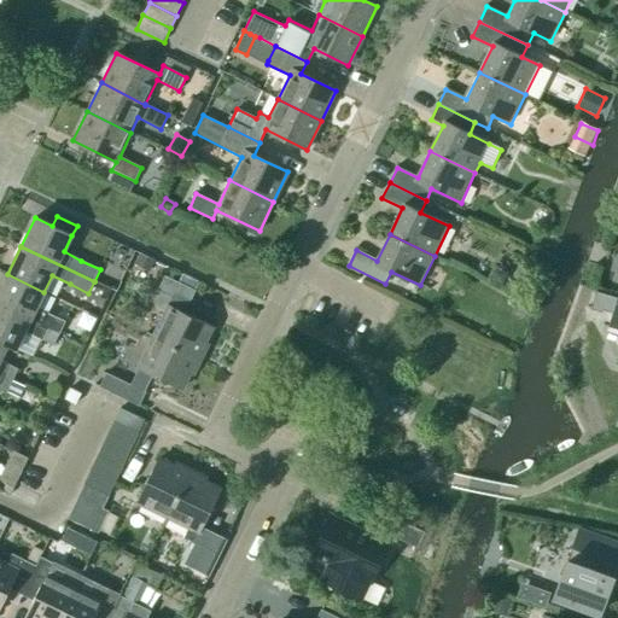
[(134,264),(150,272),(155,261),(140,254),(134,264)]
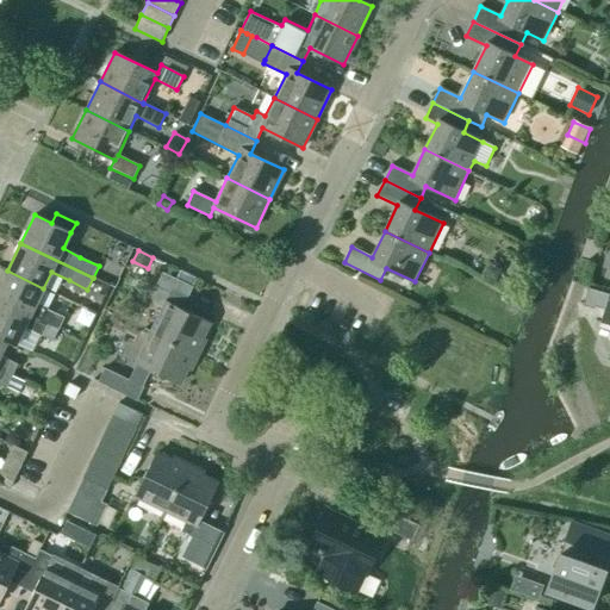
[(486,278),(496,281),(502,269),(492,265),(486,278)]
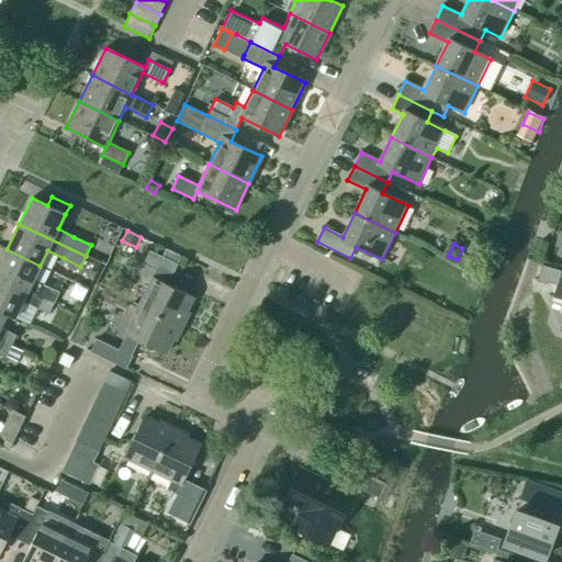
[(40,266),(7,249),(0,262),(0,277),(55,304),(59,293),(49,288),(33,280),(40,266)]
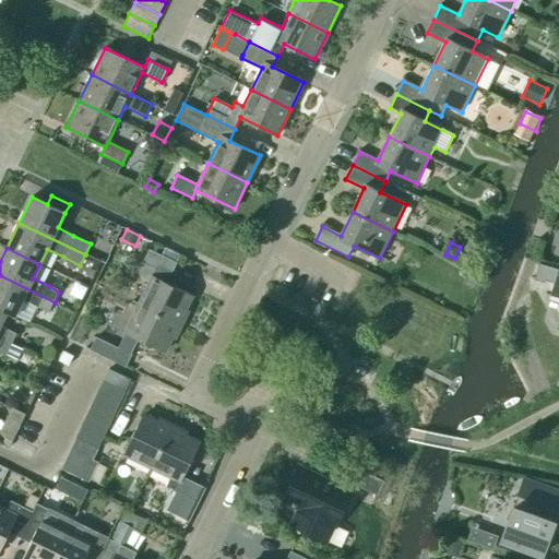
[(149,250),(142,262),(138,271),(140,277),(150,282),(139,306),(181,325),(189,311),(186,310),(192,296),(165,283),(168,274),(170,275),(176,263),(149,250)]
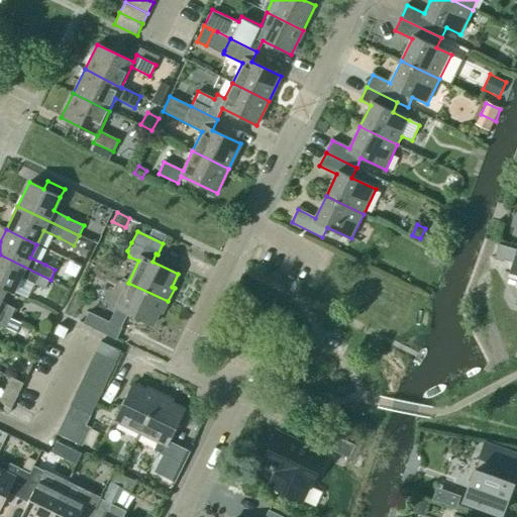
[(516,252),(515,252),(516,250),(499,244),(494,260),(504,263),(504,261),(511,263),(508,275),(516,277),(516,298),(516,302),(516,252)]
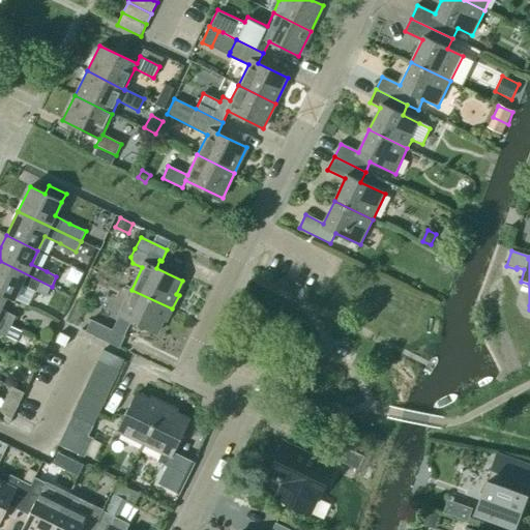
[(47,297),(52,287),(0,261),(0,291),(7,295),(7,296),(15,299),(22,285),(36,292),(47,297)]
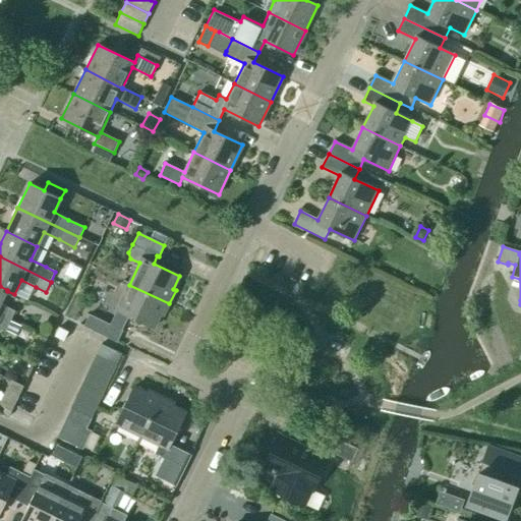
[(163,315),(169,303),(129,285),(117,310),(118,310),(111,325),(91,315),(84,327),(118,343),(123,331),(122,330),(129,315),(154,328),(160,314),(163,315)]
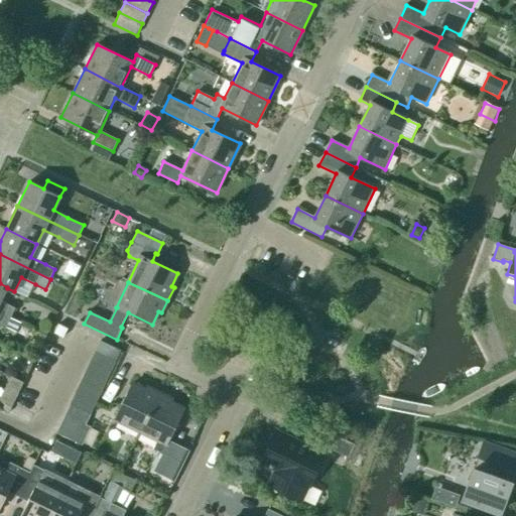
[(0,312),(10,318),(15,308),(0,301),(7,288),(7,287),(0,283),(0,312)]
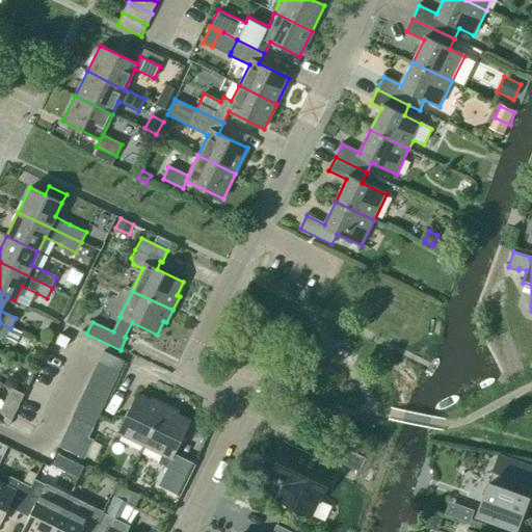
[(10,328),(0,322),(0,336),(17,344),(21,334),(10,328)]
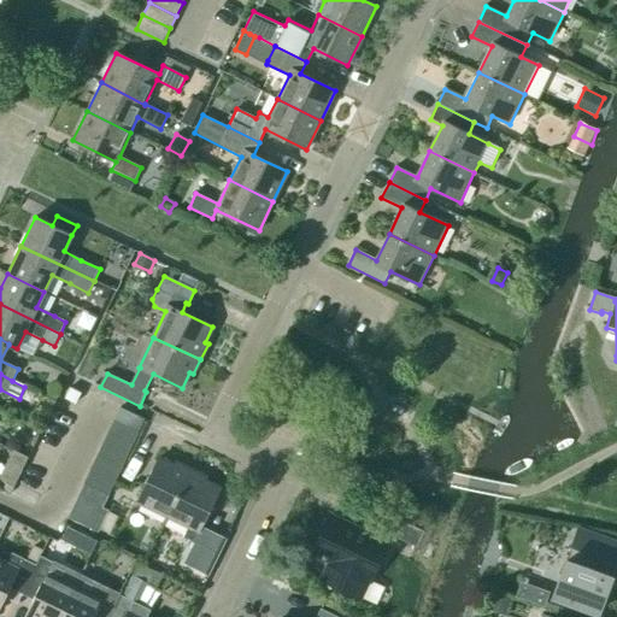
[(76,404),(81,392),(70,387),(65,398),(76,404)]
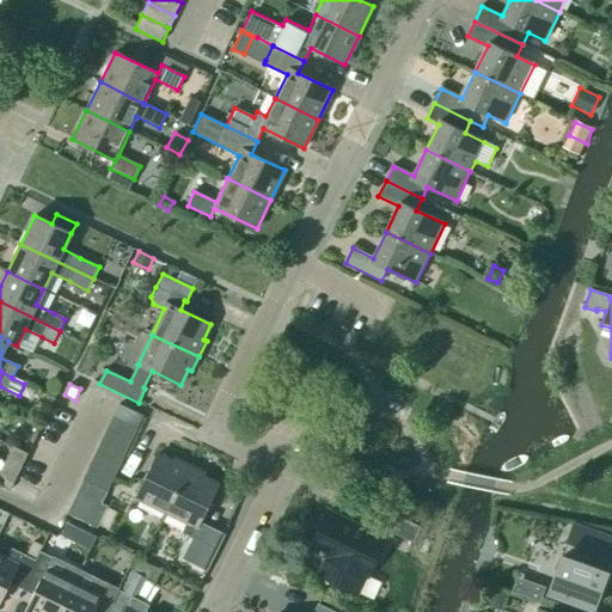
[(111,420),(136,430),(144,417),(118,405),(111,420)]
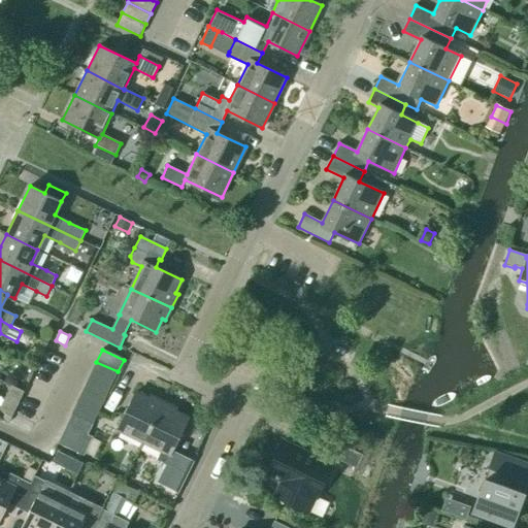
[(96,362),(91,373),(112,383),(118,371),(96,362)]
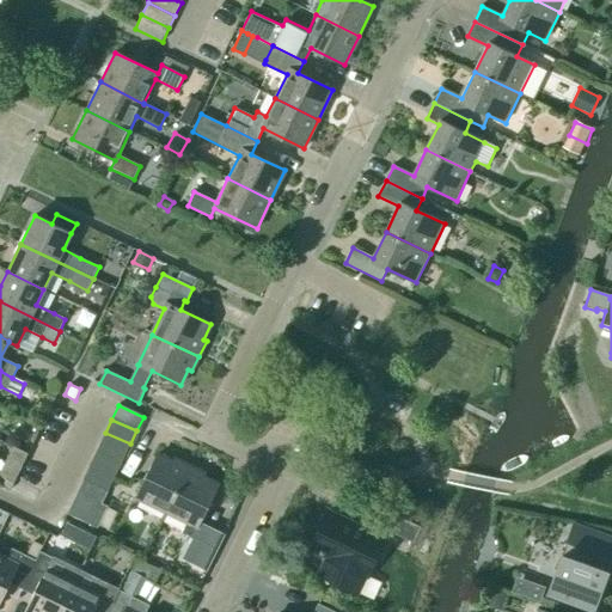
[(105,433),(99,446),(123,457),(130,444),(105,433)]
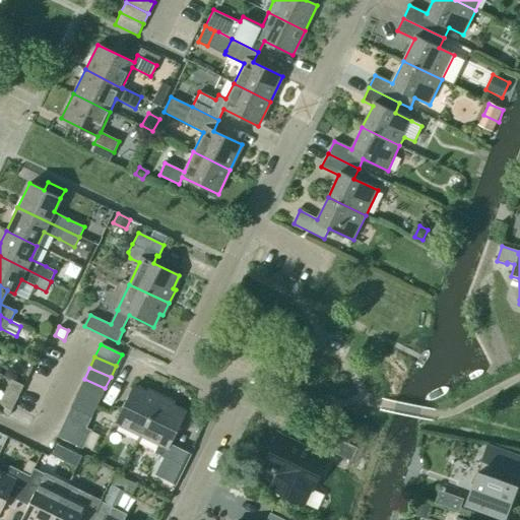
[(23,386),(11,379),(0,400),(0,403),(4,406),(12,409),(23,386)]
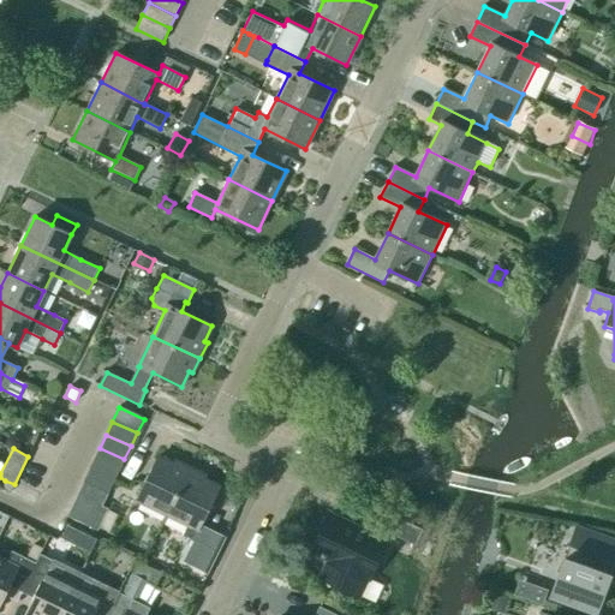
[(100,448),(94,463),(118,472),(124,459),(100,448)]
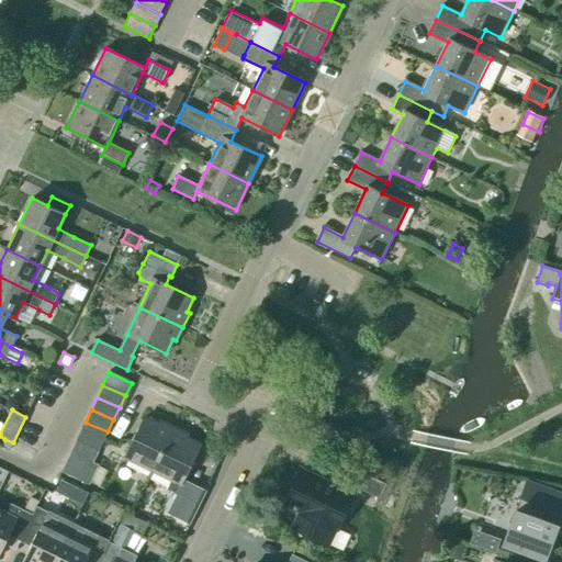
[(154,471),(175,428),(160,420),(159,424),(145,417),(125,458),(154,471)]
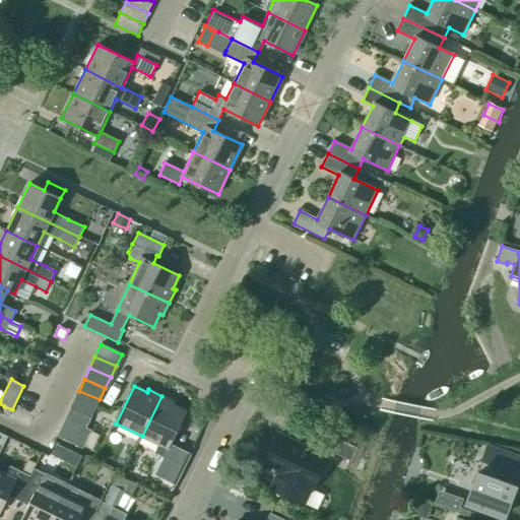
[(79,391),(73,402),(93,411),(100,399),(79,391)]
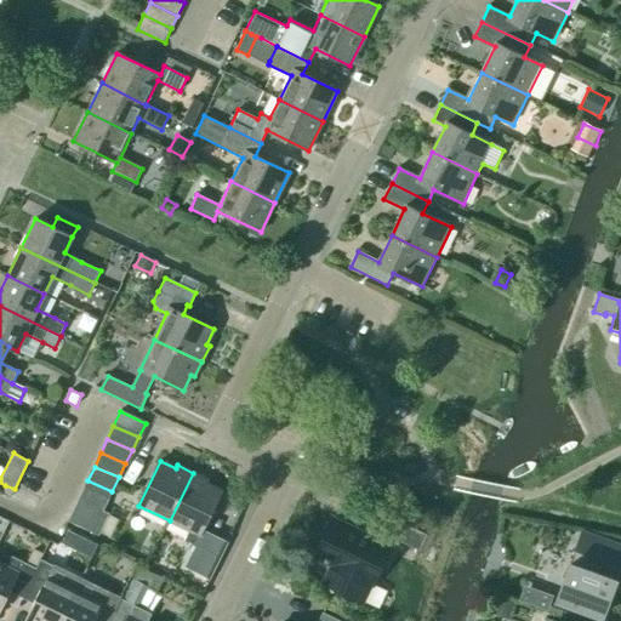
[(209,480),(193,473),(170,520),(189,530),(183,542),(198,550),(192,564),(205,570),(220,541),(206,534),(203,531),(222,491),(206,484),(209,480)]
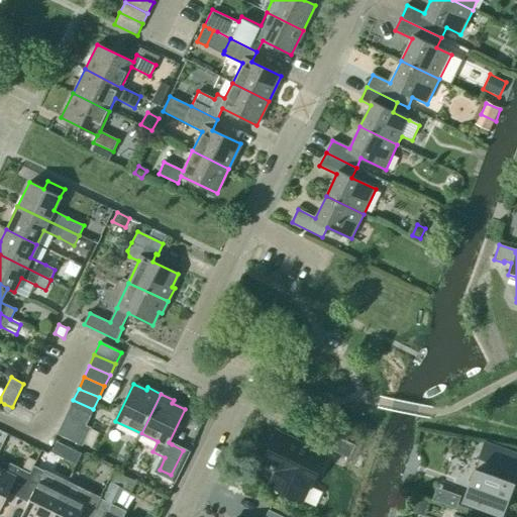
[(73,400),(68,411),(88,420),(93,409),(73,400)]
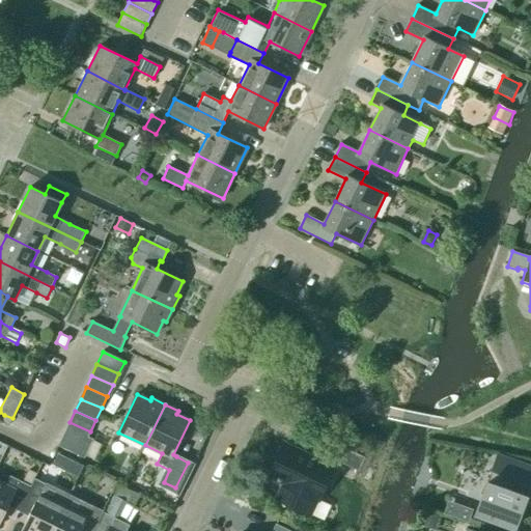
[(4,415),(1,422),(8,426),(12,418),(4,415)]
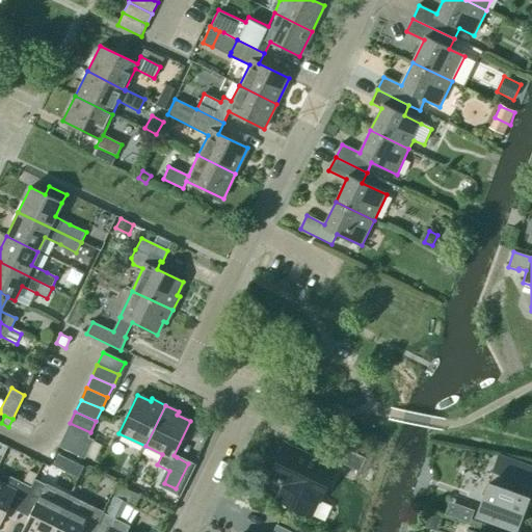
[(90,432),(70,423),(57,448),(83,461),(92,442),(87,439),(90,432)]
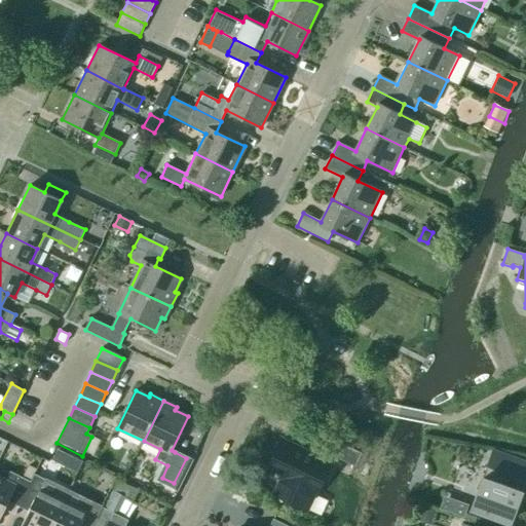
[(354,467),(361,454),(331,439),(325,452),(354,467)]
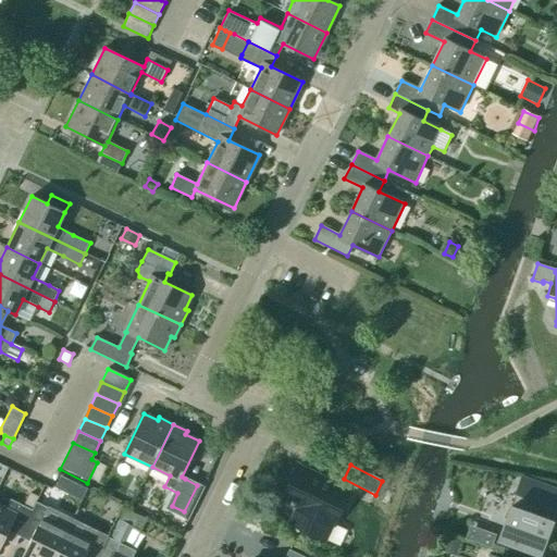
[(334,524),(350,492),(297,466),(282,499),(299,508),(291,523),(324,540),(332,523),(334,524)]
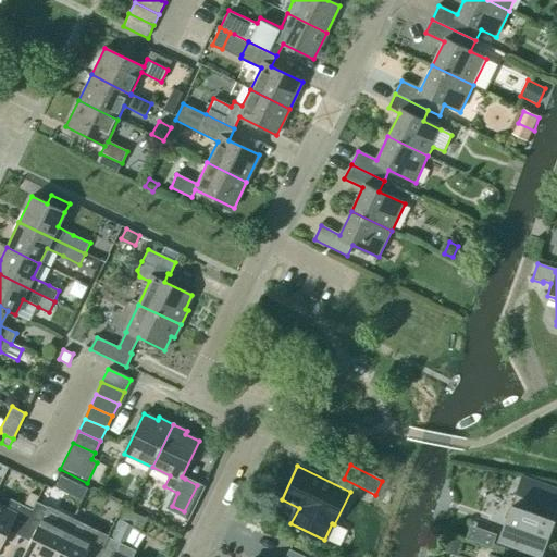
[(54,487),(65,493),(72,481),(60,475),(54,487)]
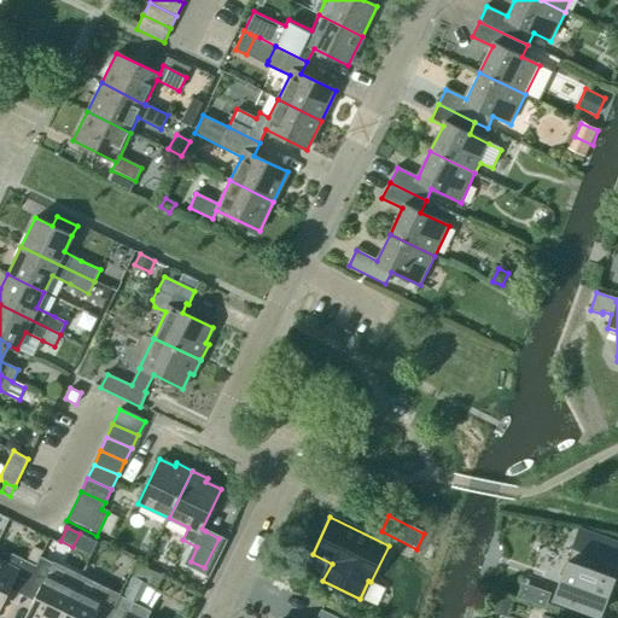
[(22,595),(25,587),(35,565),(40,557),(46,543),(30,536),(27,544),(17,541),(12,554),(6,564),(0,560),(0,606),(9,589),(22,595)]
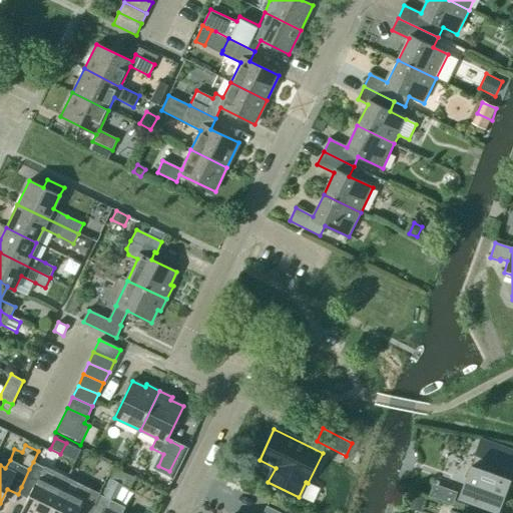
[(512,466),(512,467),(476,453),(461,495),(499,508),(512,468),(512,466)]
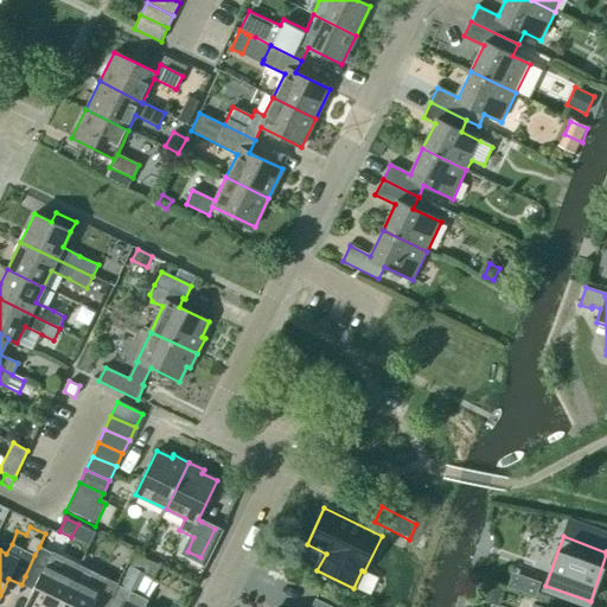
[(25,576),(38,582),(25,606),(58,606),(74,576),(58,569),(63,558),(39,547),(34,555),(25,576)]
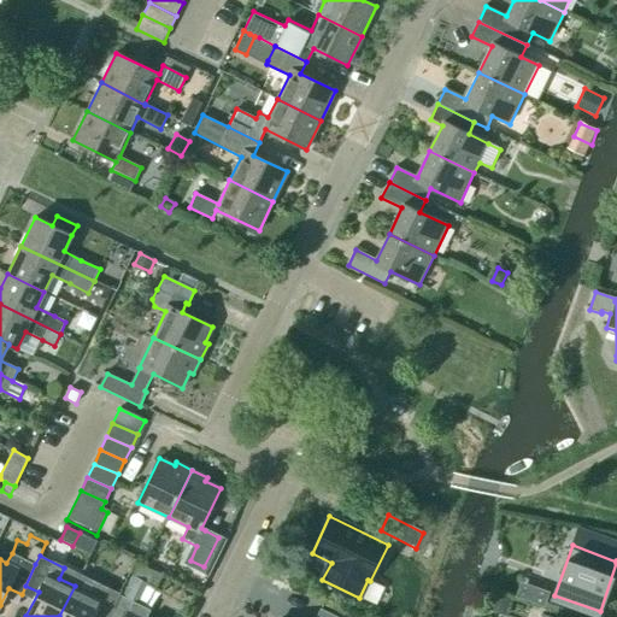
[(139,564),(122,595),(139,604),(148,585),(154,587),(160,575),(139,564)]
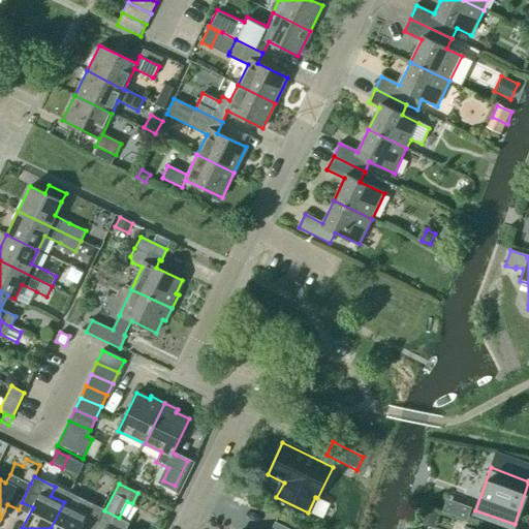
[(93,528),(103,510),(83,500),(78,508),(64,502),(51,528),(93,528)]
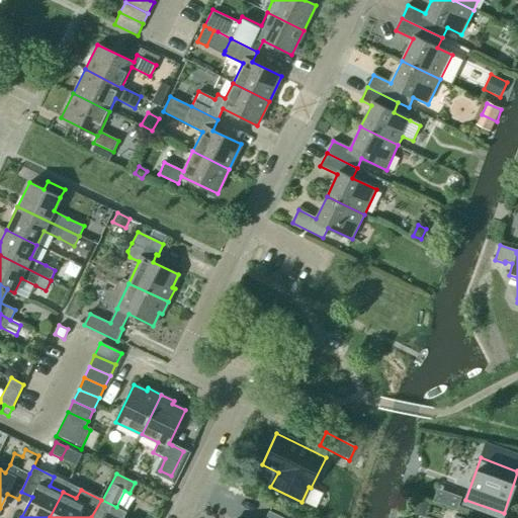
[(461,497),(449,493),(444,505),(457,510),(461,497)]
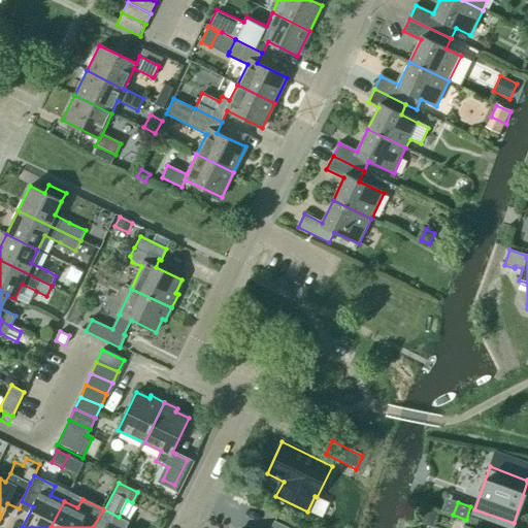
[(433,527),(438,510),(421,505),(416,521),(433,527)]
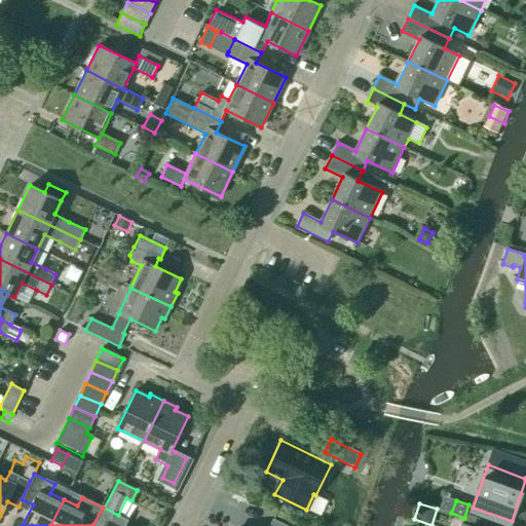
[(103,508),(92,525),(125,525),(128,520),(118,515),(104,508),(103,508)]
